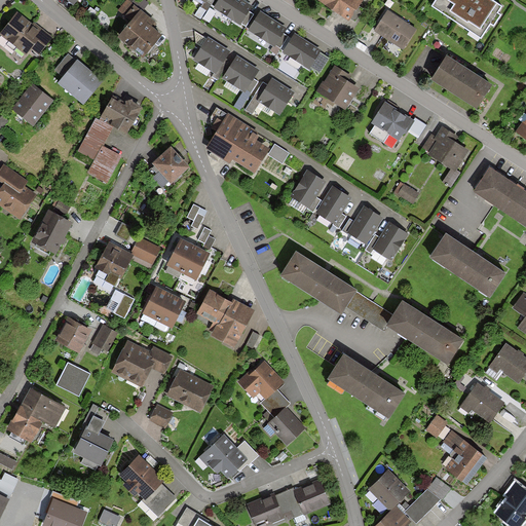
[(141,8),(129,0),(125,0),(118,10),(132,21),(141,8)]
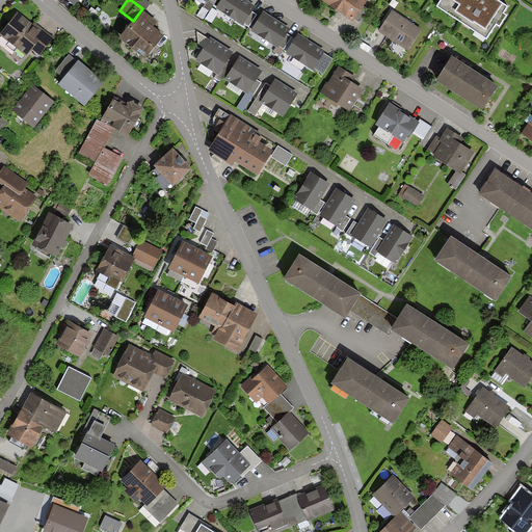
[(254,6),(244,0),(221,0),(216,8),(242,25),(250,12),(254,6)]
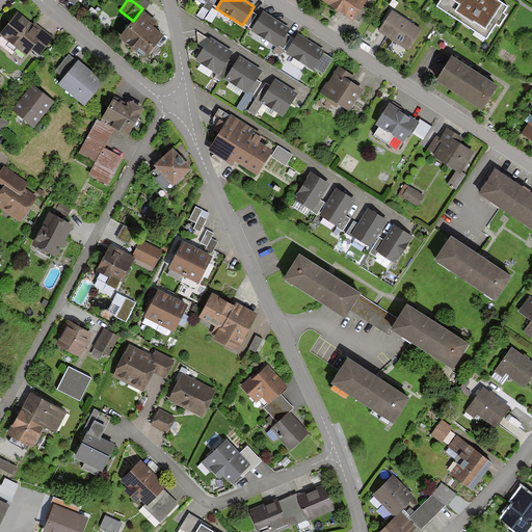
[(322,0),(322,1),(353,22),(367,0),(322,0)]
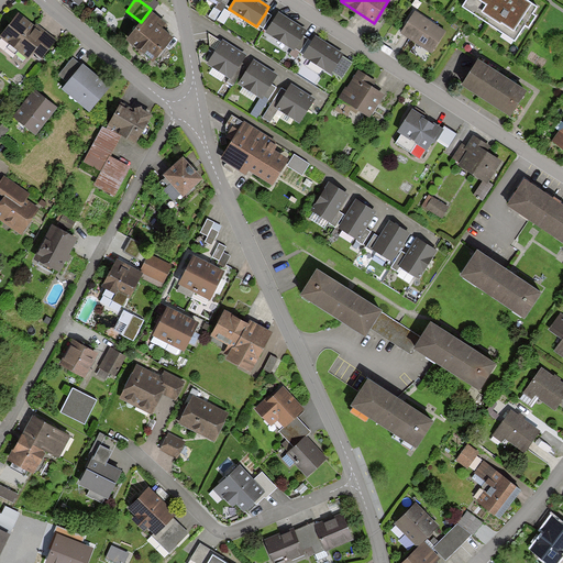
[(527,0),(466,0),(462,7),(516,41),(526,25),(530,29),(538,17),(533,14),(539,7),(527,0)]
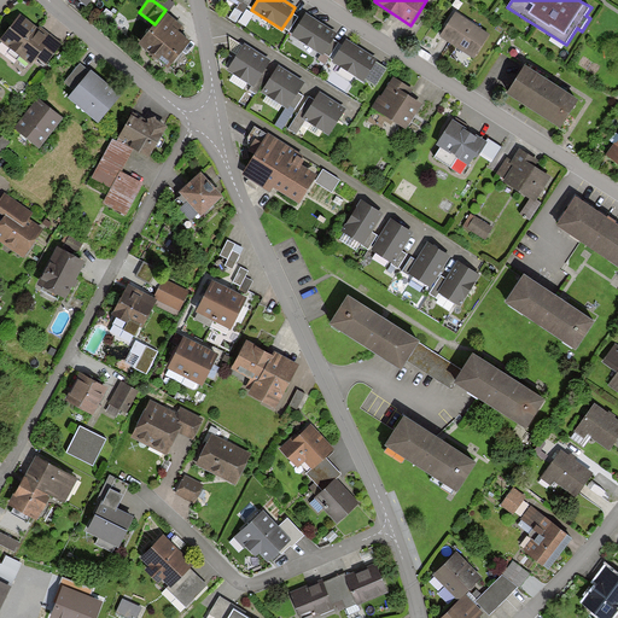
[(165,10),(155,24),(140,41),(169,64),(188,39),(176,29),(182,23),(165,10)]
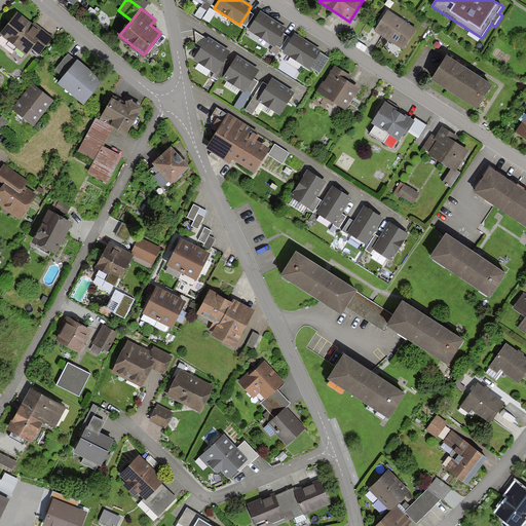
[(214,10),(209,8),(204,14),(210,17),(214,10)]
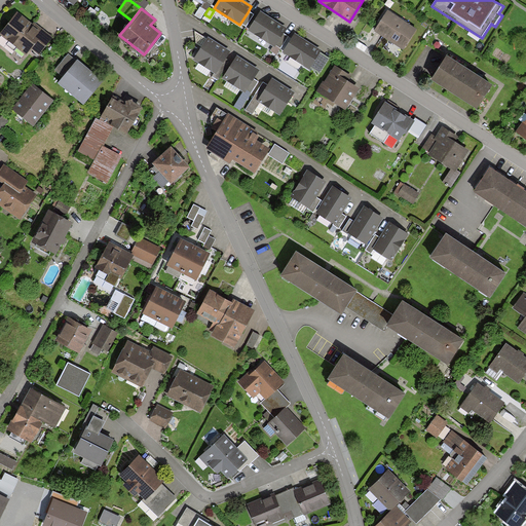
[(253,15),(248,12),(239,25),(245,28),(253,15)]
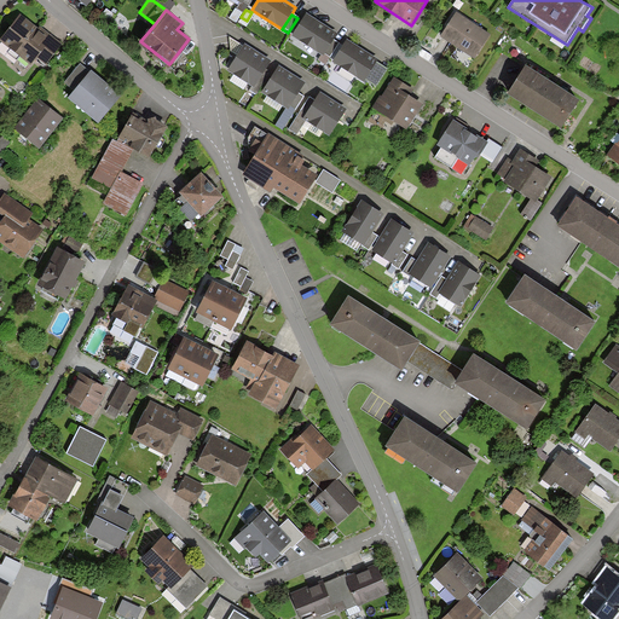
[(334,33),(305,15),(293,34),(322,52),(330,38),(334,33)]
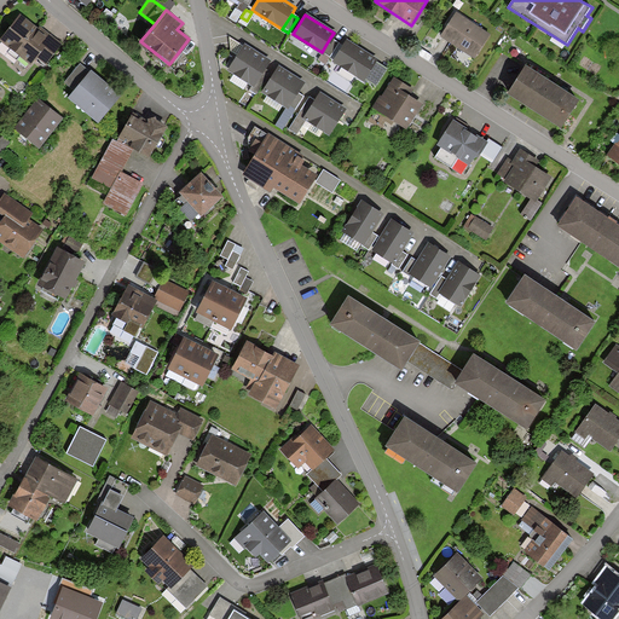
[(487,34),(457,15),(441,36),(473,57),(487,34)]
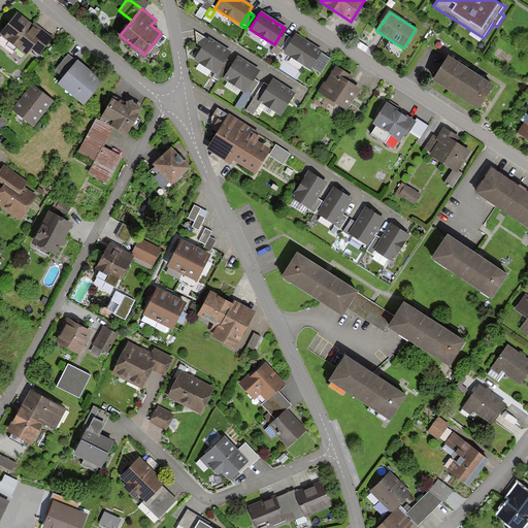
[(37,54),(52,36),(42,30),(40,33),(15,13),(0,32),(0,34),(26,56),(31,48),(37,54)]
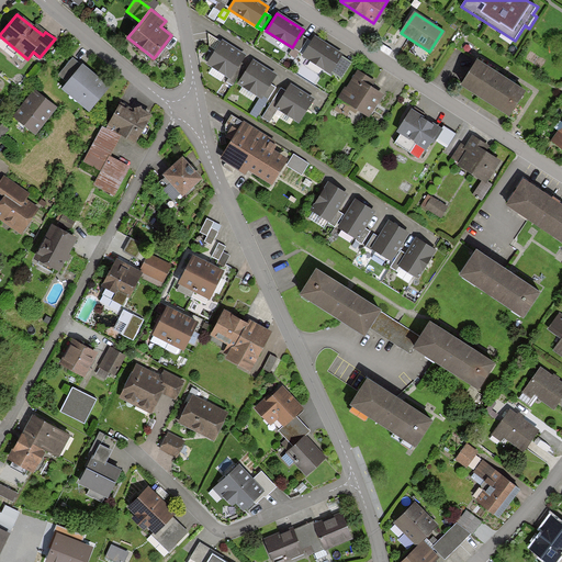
[(306,38),(300,34),(292,47),(298,52),(306,38)]
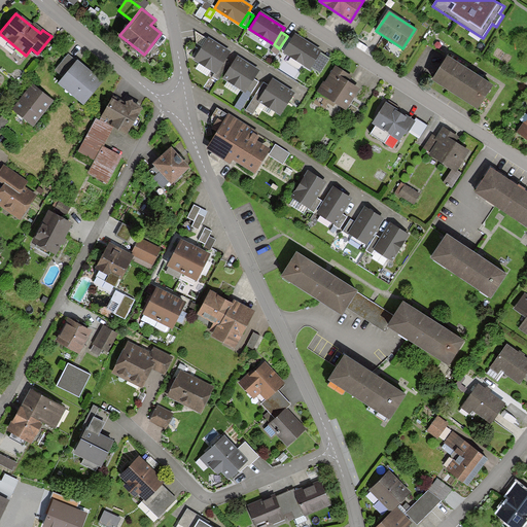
[(319,49),(294,34),(283,53),(308,68),(319,49)]
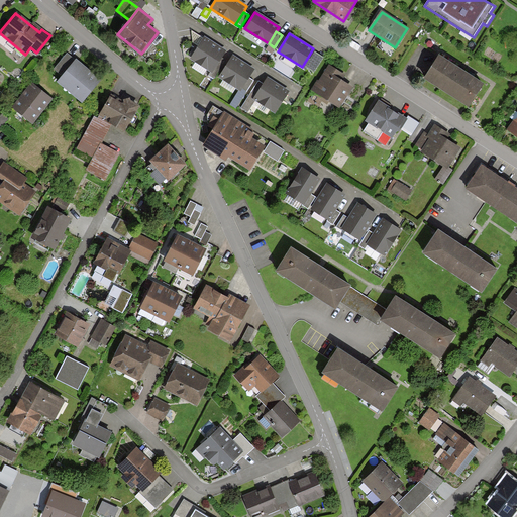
[(224,48),(203,36),(190,59),(210,71),(218,58),(224,48)]
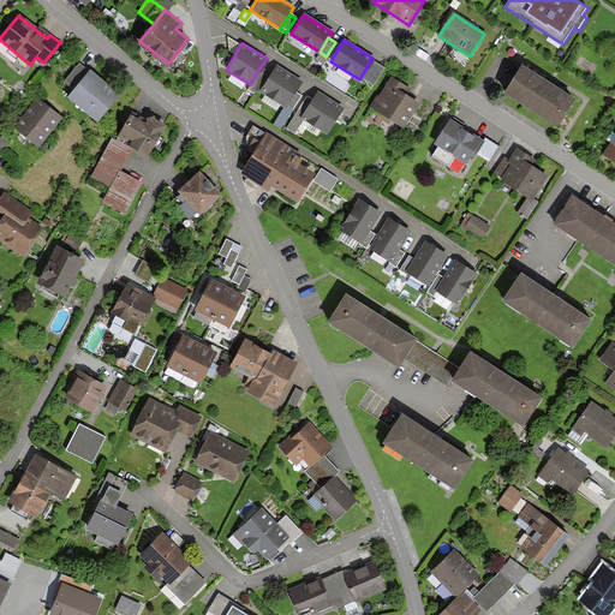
[(88,73),(79,66),(64,85),(72,93),(88,73)]
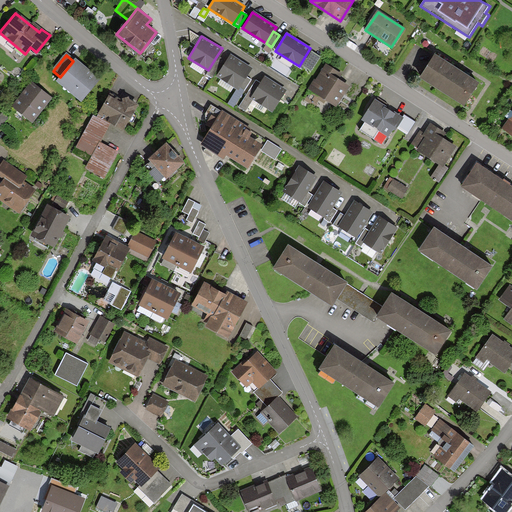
[(250,68),(229,55),(216,78),(236,90),(245,76),(250,68)]
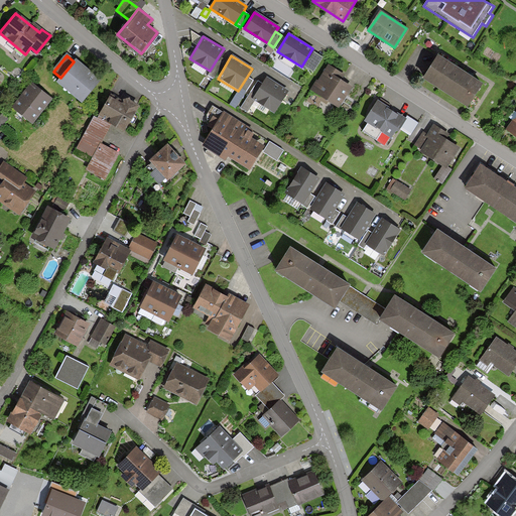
[(484,85),(437,55),(422,80),(469,108),(484,85)]
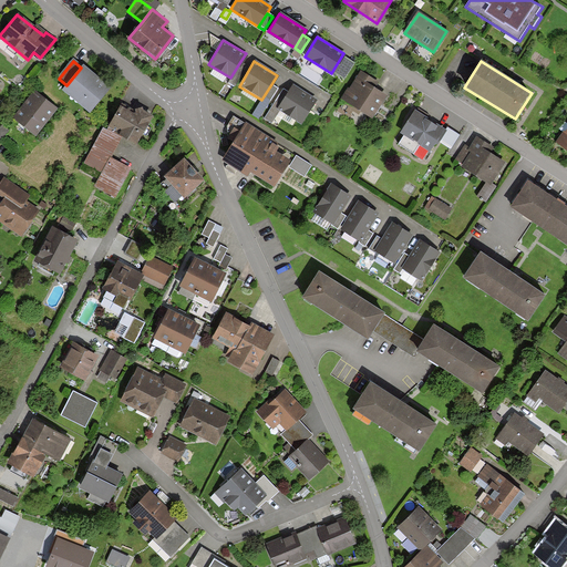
[(247,66),(239,63),(230,78),(228,83),(235,86),(247,66)]
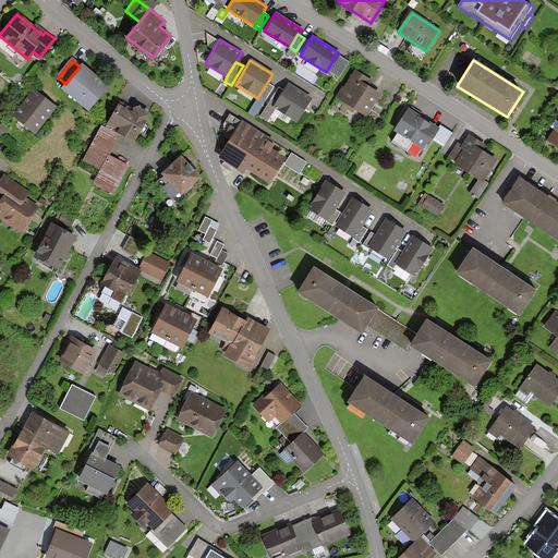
[(82,64),(80,67),(65,84),(61,89),(88,110),(108,86),(82,64)]
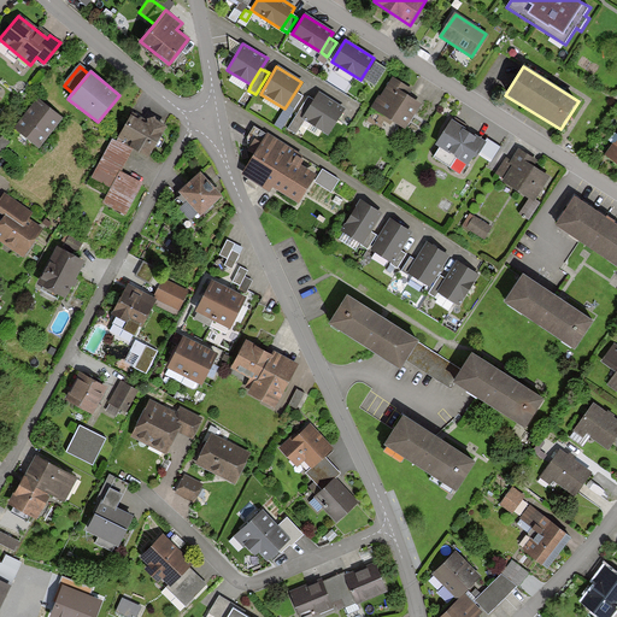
[(410,90),(392,78),(380,97),(377,94),(369,107),(405,129),(413,115),(421,105),(406,97),(410,90)]
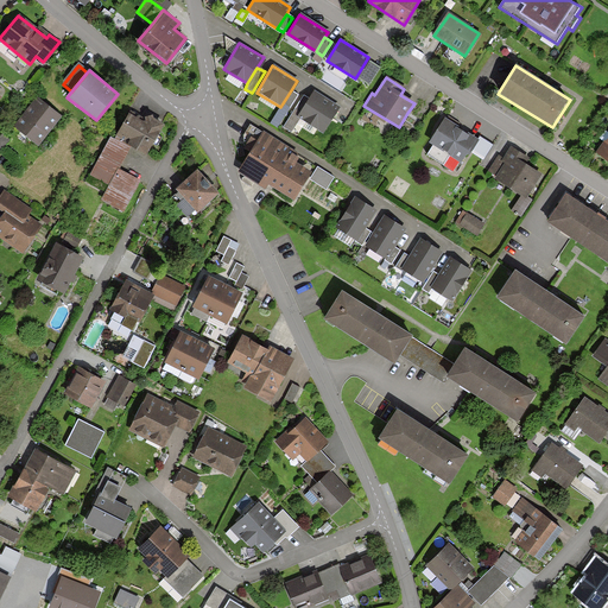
[(297,95),(291,90),(280,107),(287,111),(297,95)]
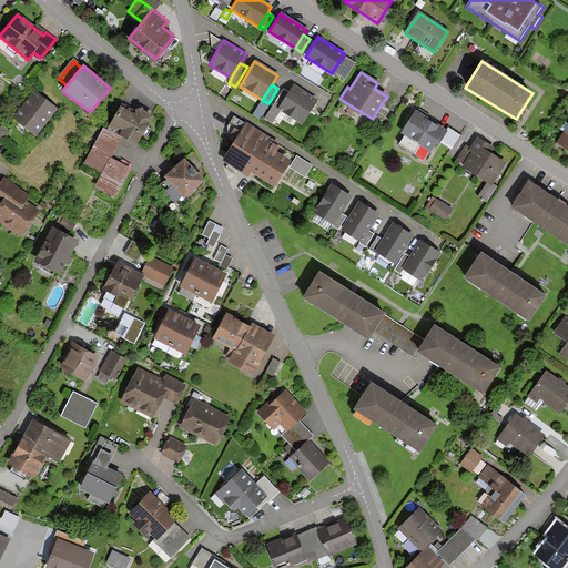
[(316,99),(294,85),(290,92),(280,109),(302,122),(316,99)]
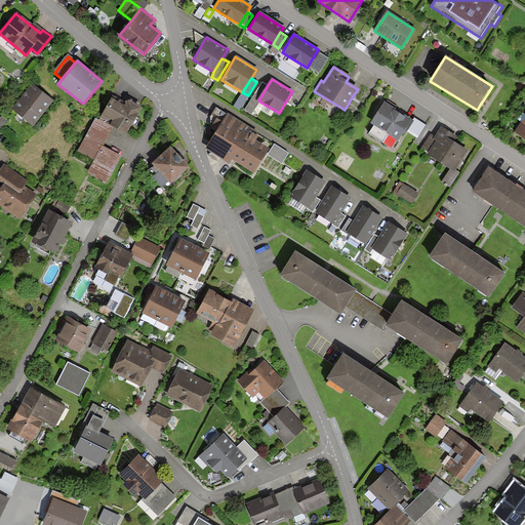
[(258,101),(268,85),(261,82),(244,110),(251,114),(258,101)]
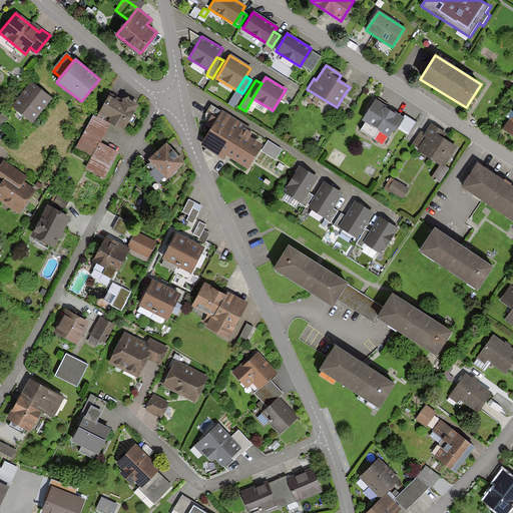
[(50,100),(31,84),(12,108),(32,123),(50,100)]
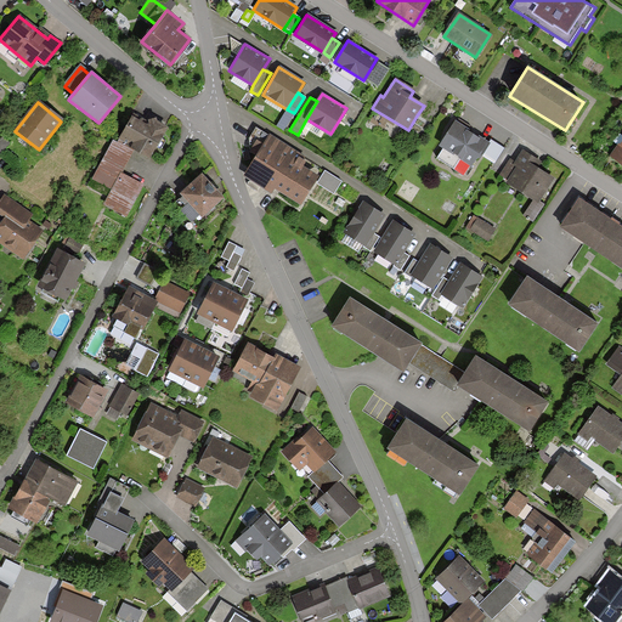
[(434,107),(425,102),(424,106),(417,116),(425,120),(434,107)]
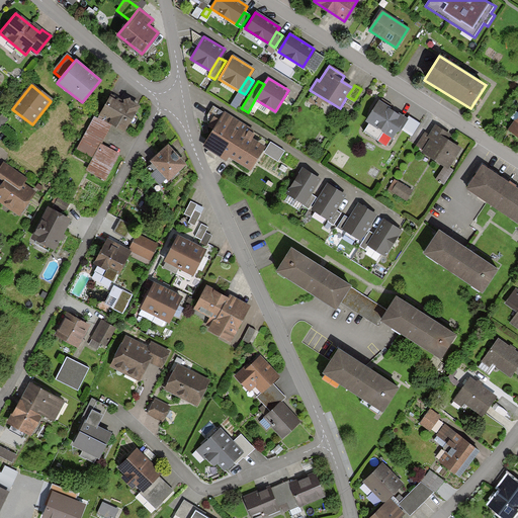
[(125,131),(140,103),(124,96),(121,102),(108,96),(98,116),(110,123),(125,131)]
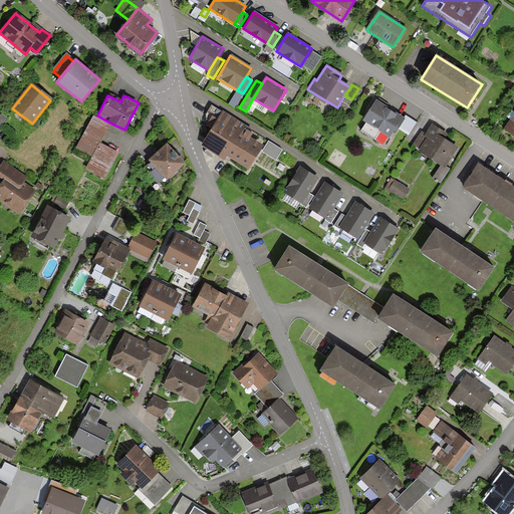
[(405,118),(376,101),(364,120),(390,137),(396,127),(398,130),(405,118)]
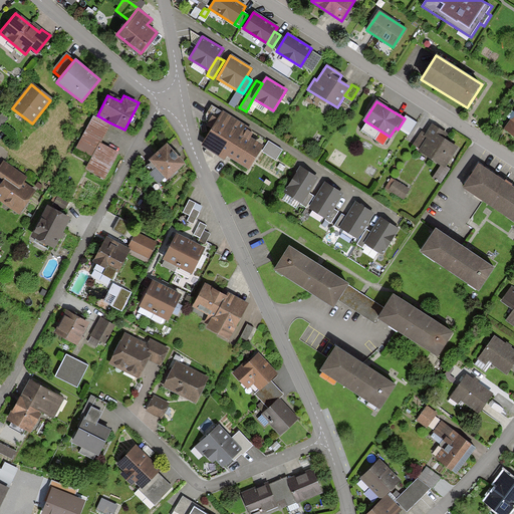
[(109,122),(97,115),(93,113),(73,153),(89,162),(99,142),(109,122)]
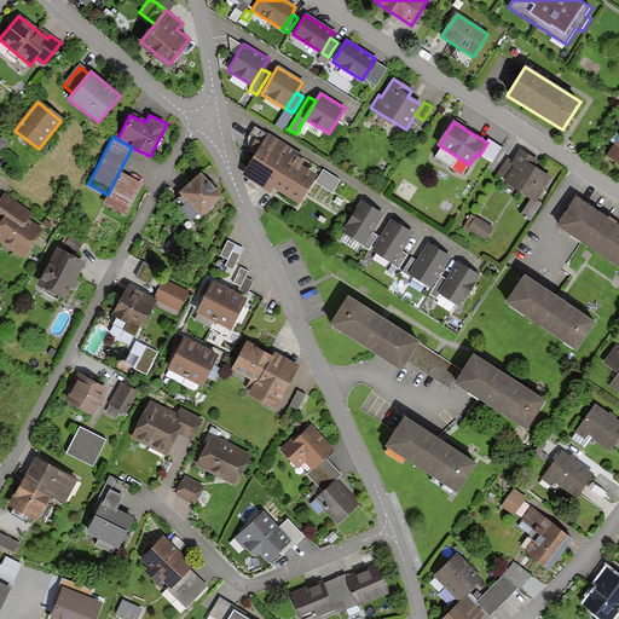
[(268,137),(243,178),(270,194),(273,187),(300,203),(316,177),(300,167),(302,162),(295,157),(296,155),(268,137)]
